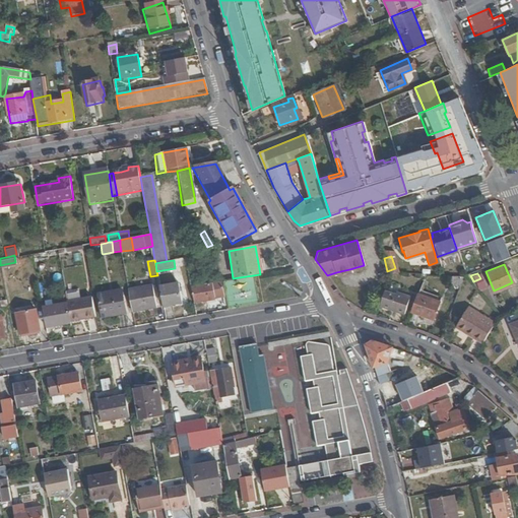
[(151,279),(127,284),(132,312),(156,307),(151,279)]
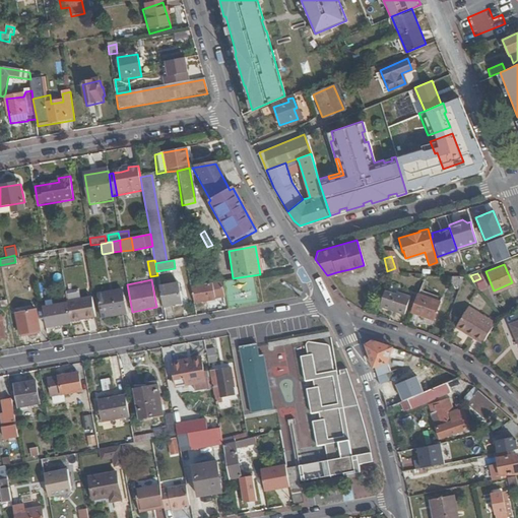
[(222,287),(221,280),(190,286),(193,304),(214,300),(213,290),(222,288),(222,287)]
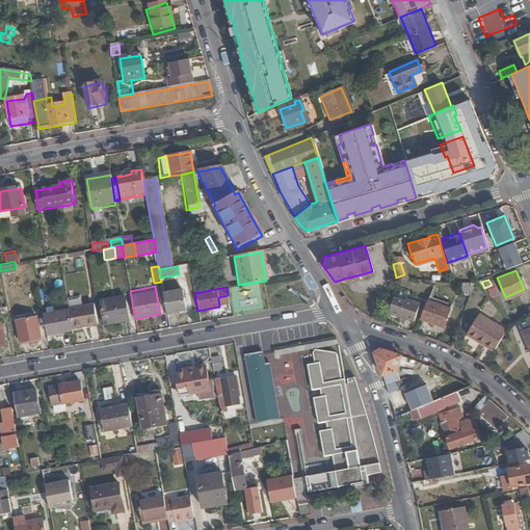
[(182,290),(163,293),(167,313),(177,312),(185,310),(182,290)]
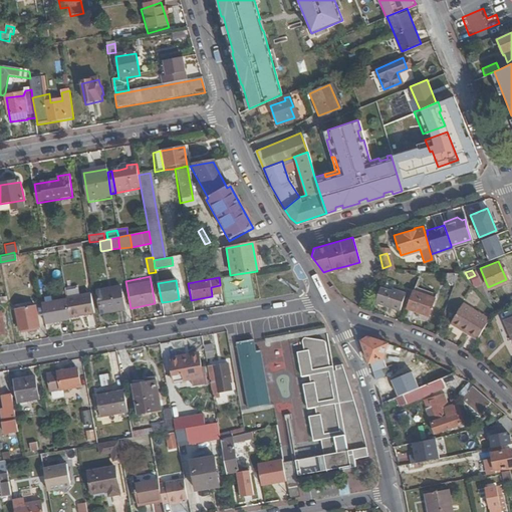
[(393,285),(381,281),(373,300),(398,310),(405,292),(392,287),(393,285)]
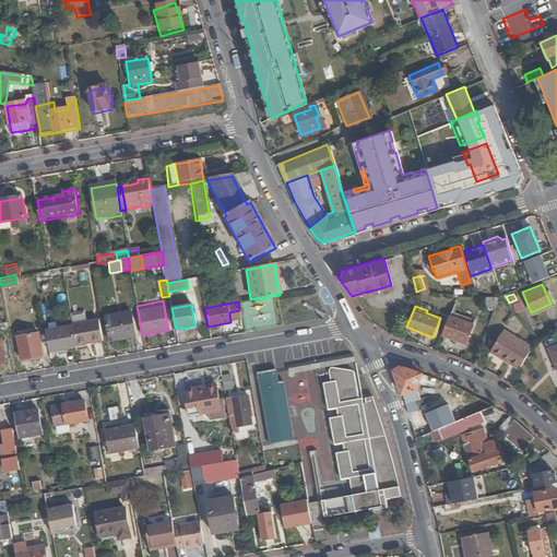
[(103,342),(99,320),(86,322),(84,311),(70,313),(72,324),(72,326),(75,346),(75,347),(103,342)]
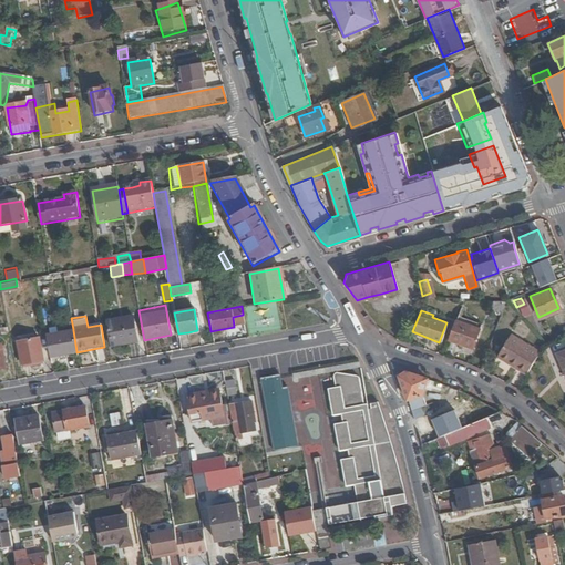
[(133,316),(106,321),(111,346),(139,340),(133,316)]
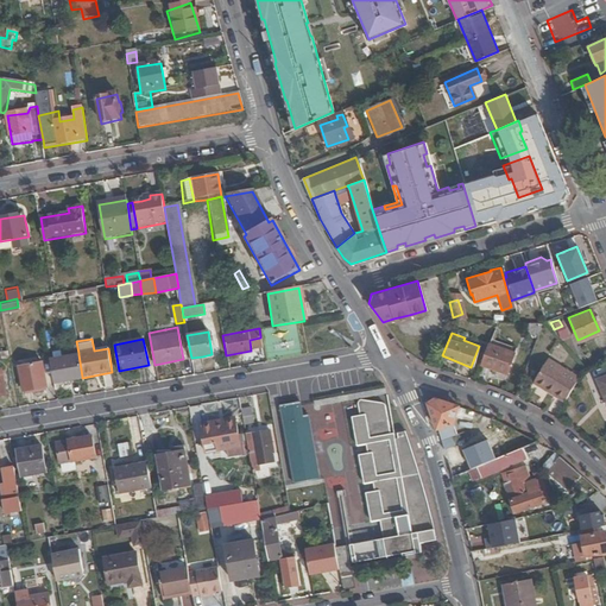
[(487,343),(480,364),(505,373),(512,353),(487,343)]
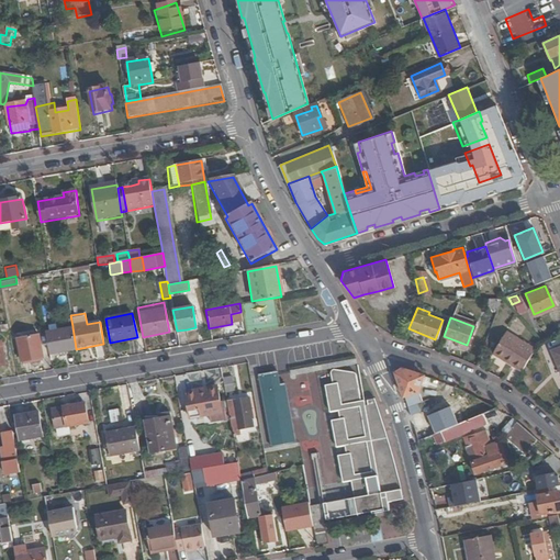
[(76,348),(73,327),(46,332),(49,353),(76,348)]
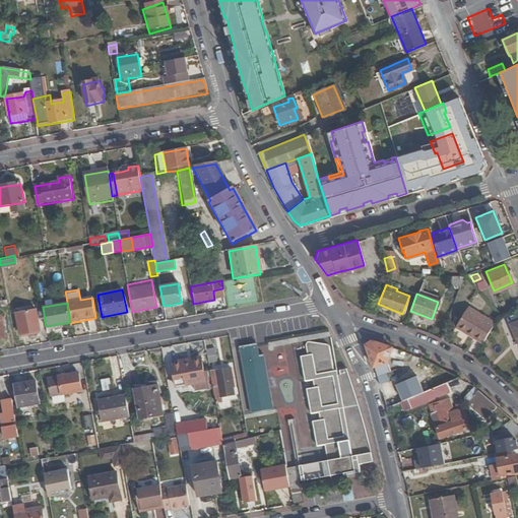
[(454,325),(480,341),(492,321),(466,306),(454,325)]
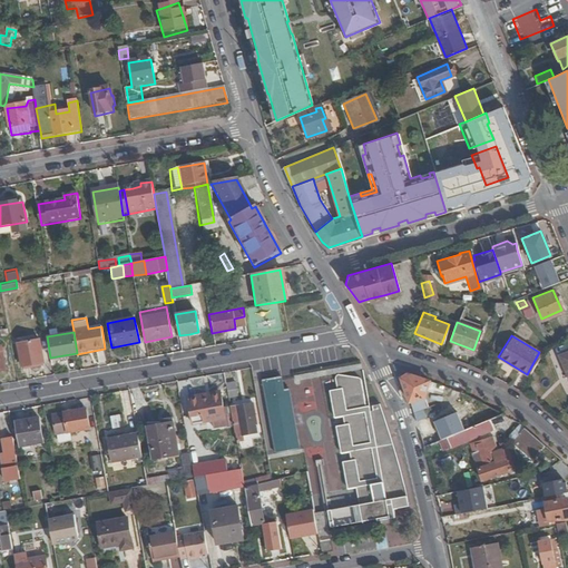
[(42,338),(20,342),(25,365),(25,366),(47,363),(42,338)]
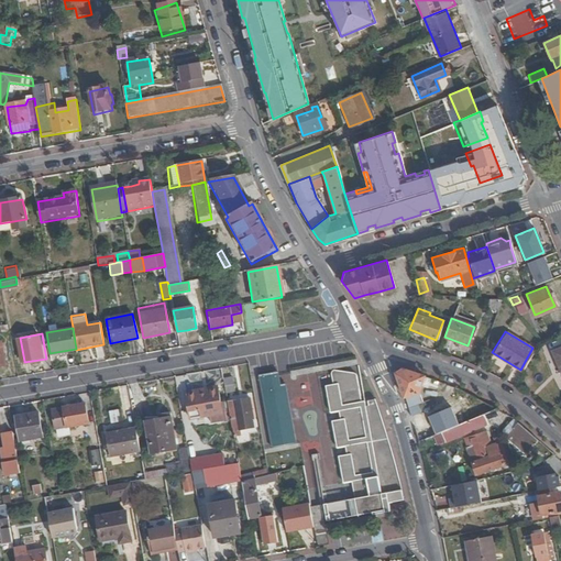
[(76,350),(76,349),(50,353),(51,359),(77,354),(76,350)]
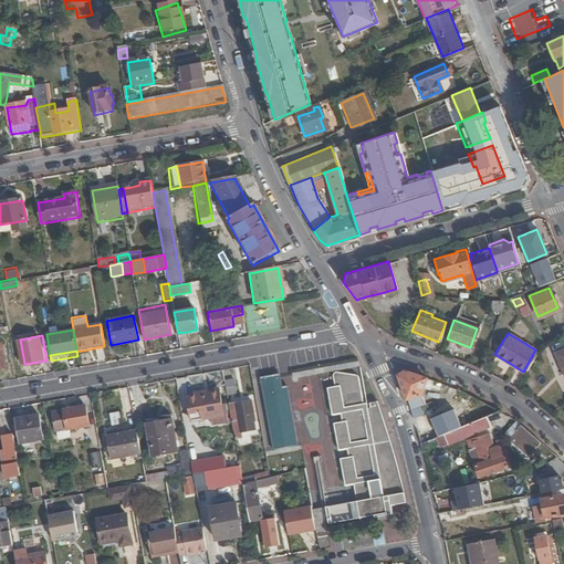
[(334,372),(334,374),(337,394),(330,395),(332,407),(365,400),(362,379),(337,371),(335,372),(334,372)]
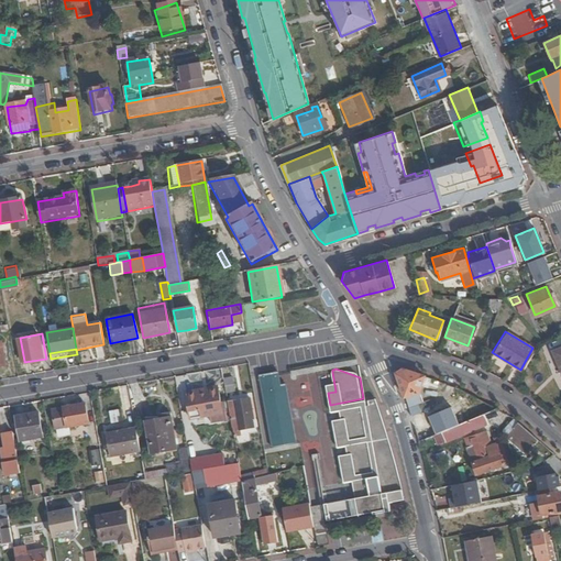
[(403,370),(396,374),(397,381),(399,386),(407,409),(419,404),(416,395),(424,377),(403,370)]
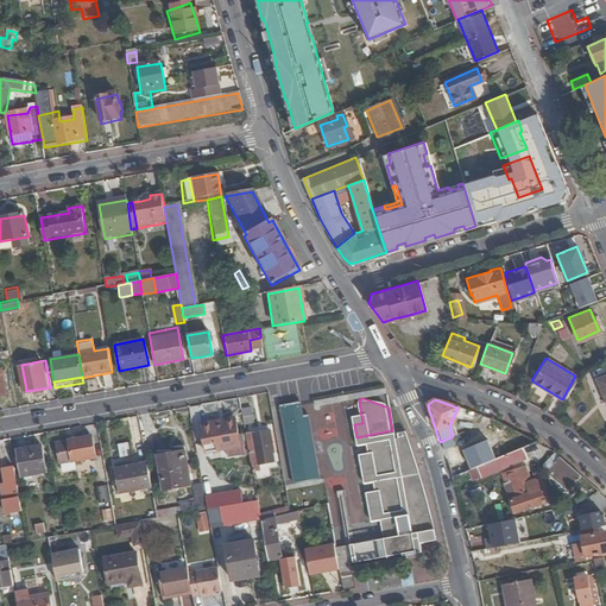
[(279,409),(294,487),(319,483),(308,418),(302,420),(300,405),(279,409)]
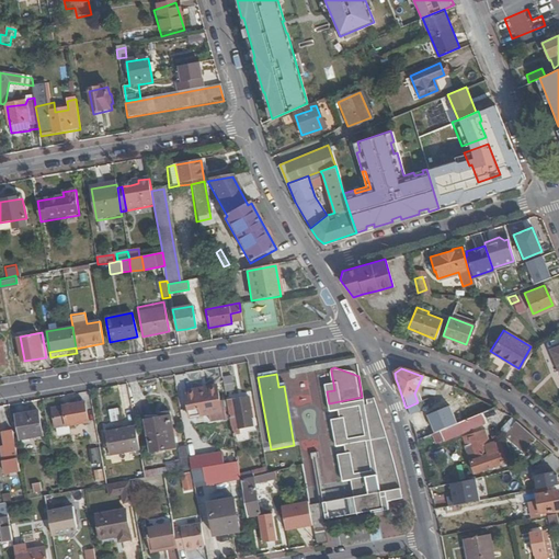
[(231,375),(221,377),(224,391),(234,390),(231,375)]
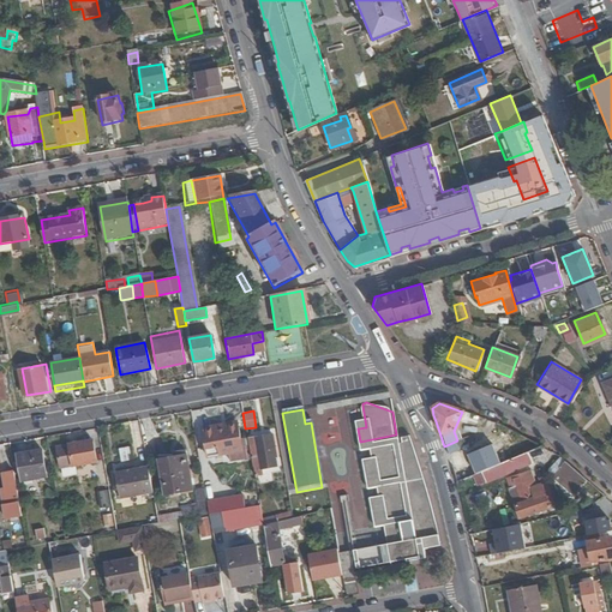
[(237,424),(202,430),(207,457),(241,450),(237,424)]
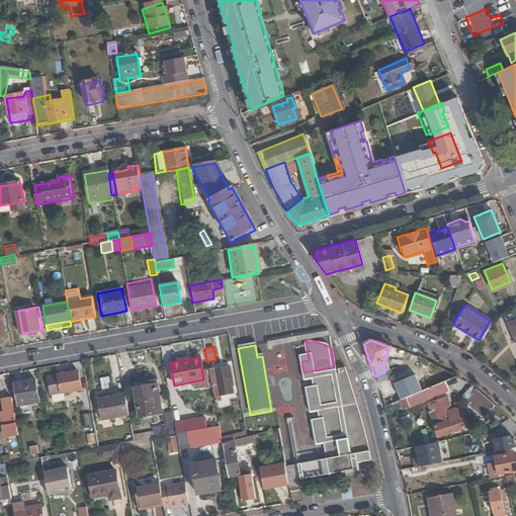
[(213,366),(207,368),(211,393),(213,403),(221,402),(220,395),(233,393),(232,384),(233,384),(230,365),(215,368),(213,366)]
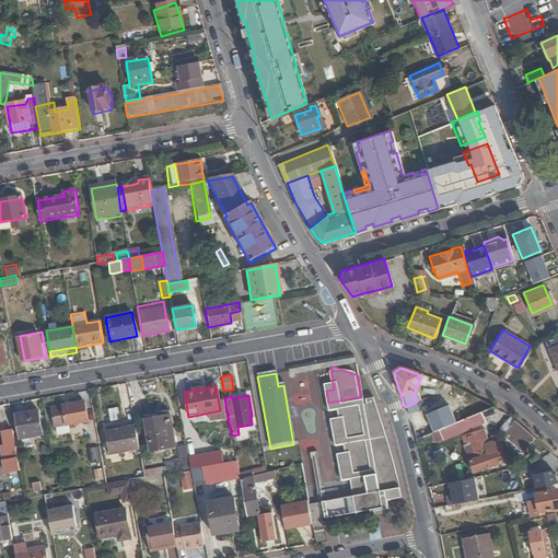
[(362,402),(361,396),(328,403),(329,409),(337,407),(338,415),(330,417),(333,429),(376,419),(370,404),(368,405),(367,400),(362,402)]
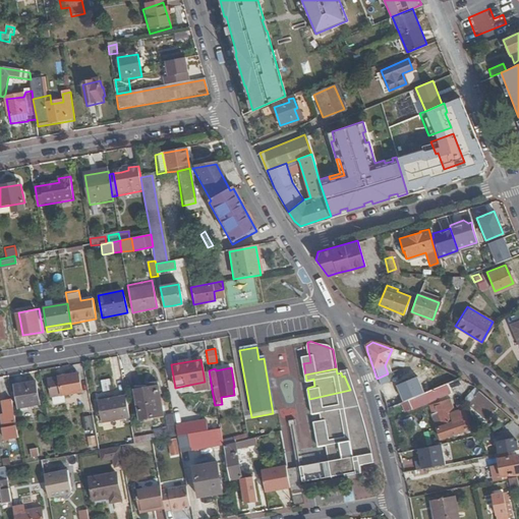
[(81,389),(77,371),(46,377),(49,395),(81,389)]
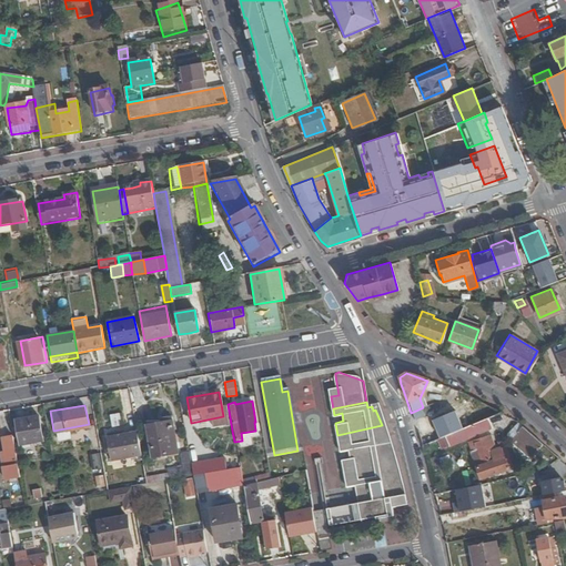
[(120,410),(110,411),(112,424),(121,423),(120,410)]
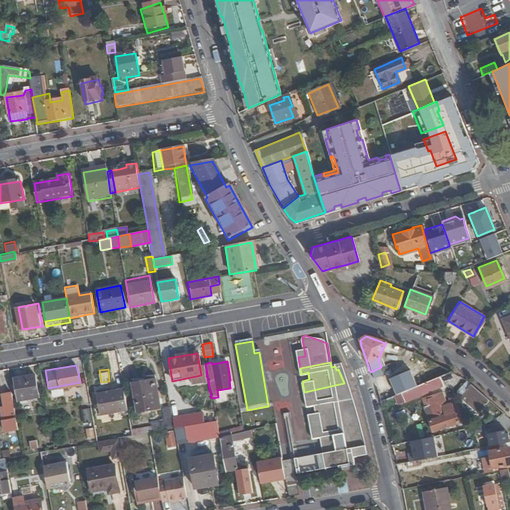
[(132,382),(146,380),(146,375),(146,373),(131,376),(132,382)]
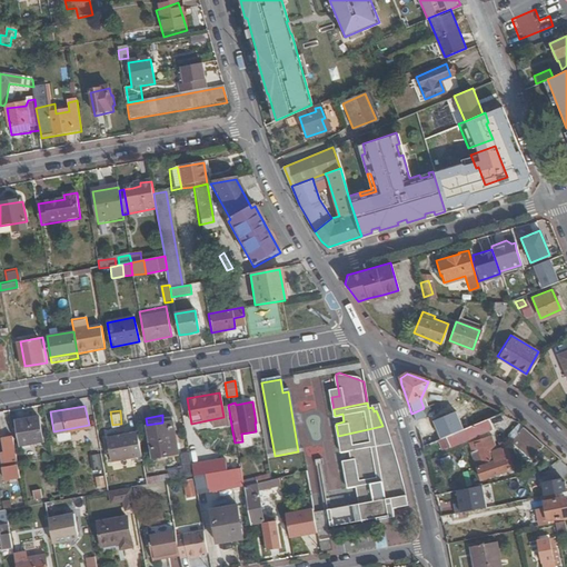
[(39,416),(16,419),(20,446),(43,443),(39,416)]
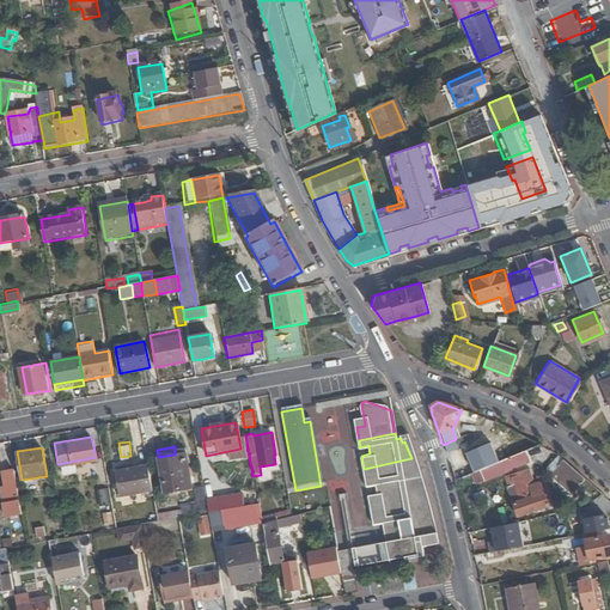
[(190,488),(183,447),(175,449),(175,455),(158,457),(164,492),(190,488)]
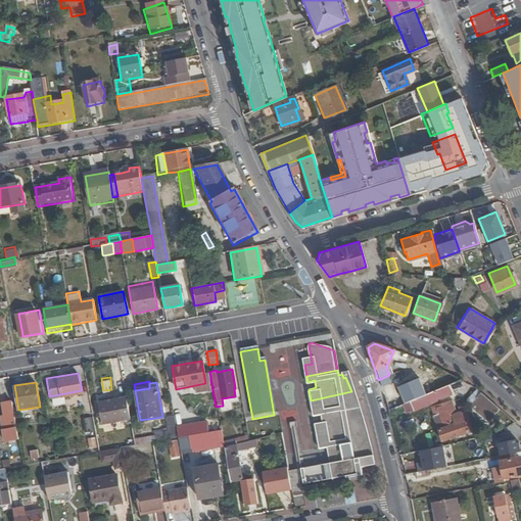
[(452,393),(448,384),(409,400),(413,410),(452,393)]
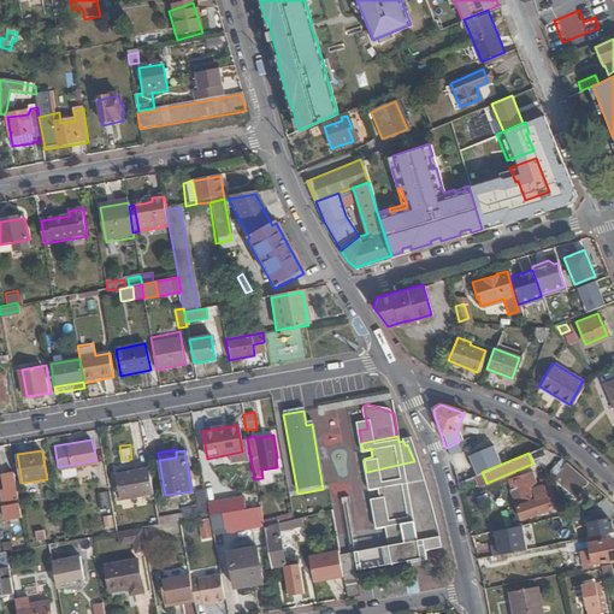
[(114,468),(143,462),(142,459),(113,465),(114,468)]
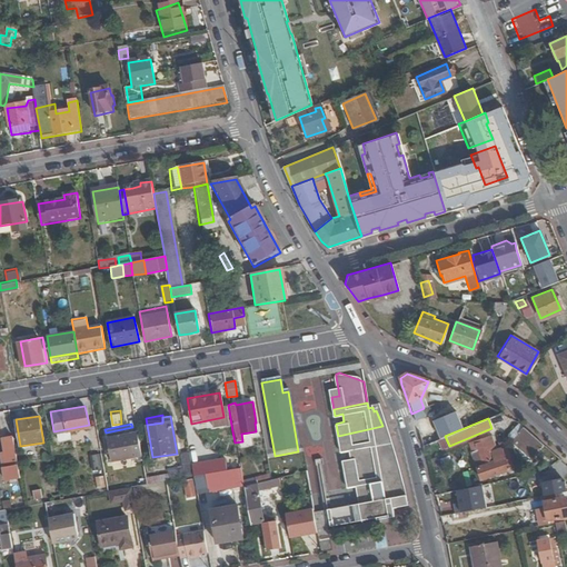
[(534,451),(540,445),(521,428),(516,424),(508,431),(514,437),(510,440),(519,448),(521,446),(525,448),(527,446),(534,451)]
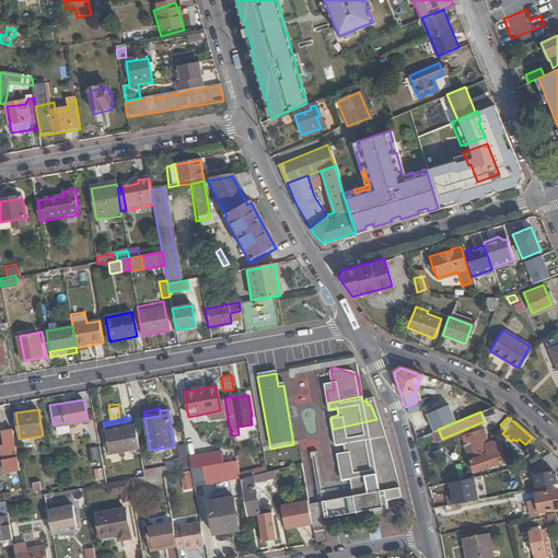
[(386,441),(376,419),(333,429),(336,443),(343,442),(345,449),(337,451),(338,453),(386,441)]
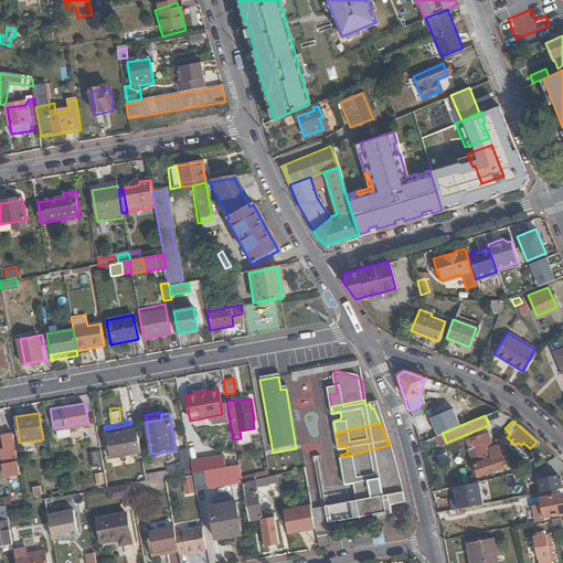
[(140,453),(136,428),(106,433),(109,457),(140,453)]
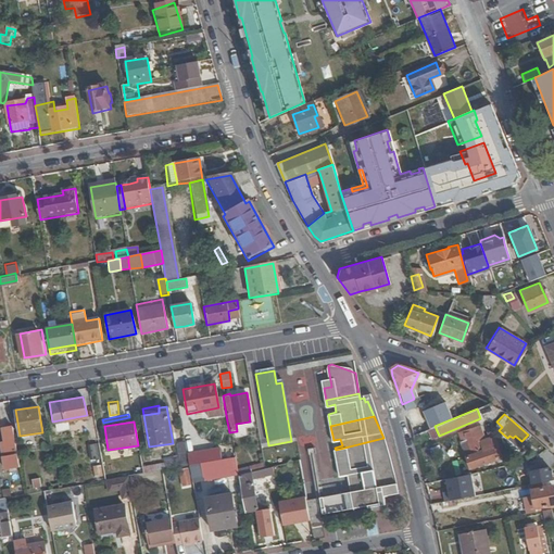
[(477,425),(455,433),(468,468),(495,457),(488,437),(482,439),(477,425)]
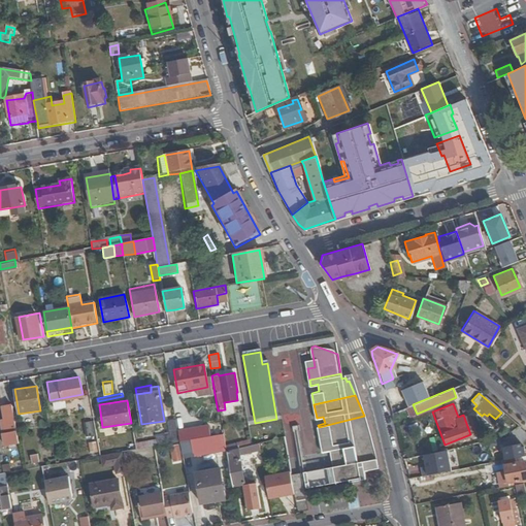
[(11,404),(0,406),(0,423),(0,425),(14,423),(11,404)]
